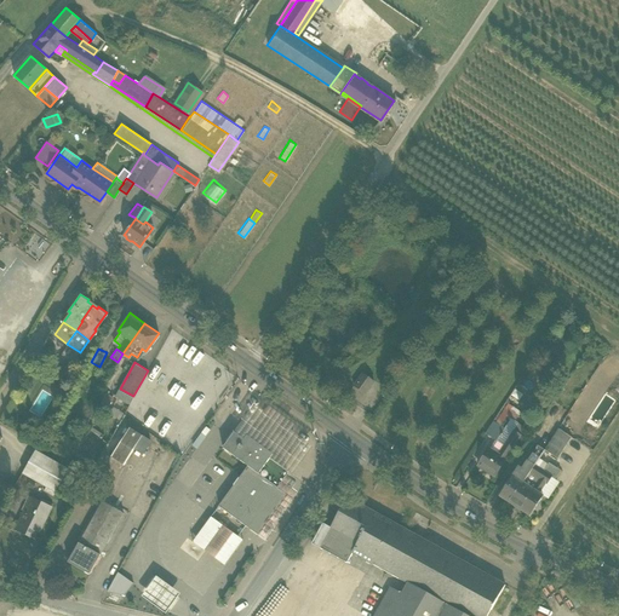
[(353,385),(364,392),(373,379),(362,372),(353,385)]
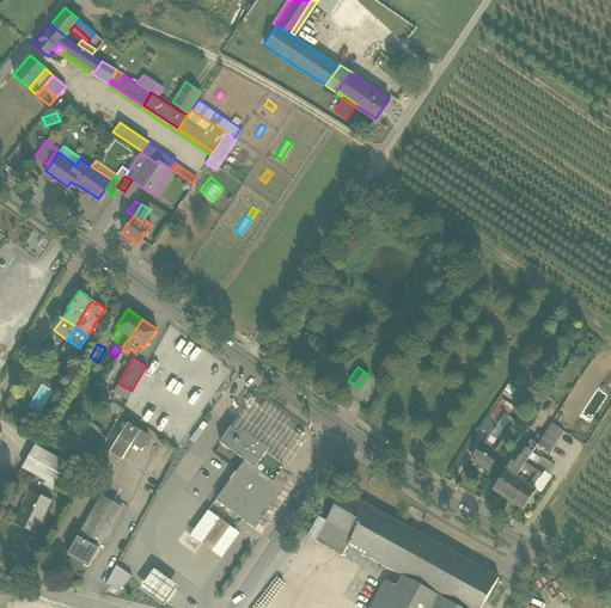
[(260,404),(250,398),(231,424),(240,431),(243,428),(268,447),(266,450),(281,462),(288,467),(307,440),(286,423),(291,418),(263,399),(260,404)]
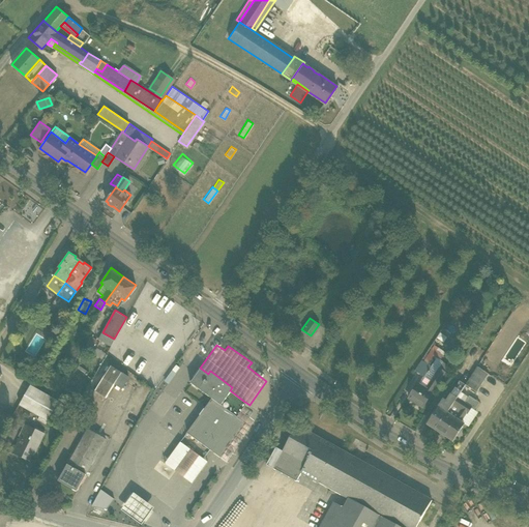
[(414,369),(424,376),(431,366),(420,358),(414,369)]
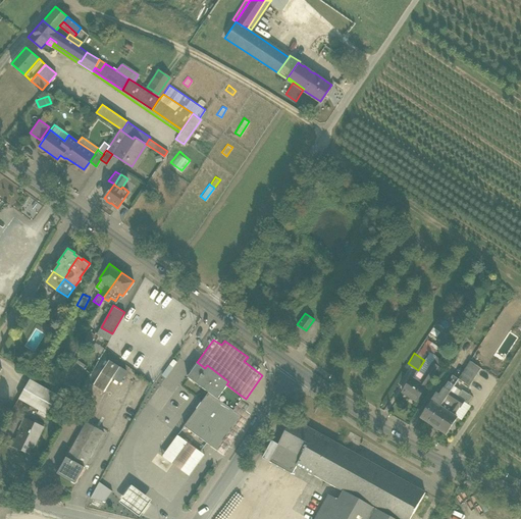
[(459,375),(470,382),(482,364),(471,357),(459,375)]
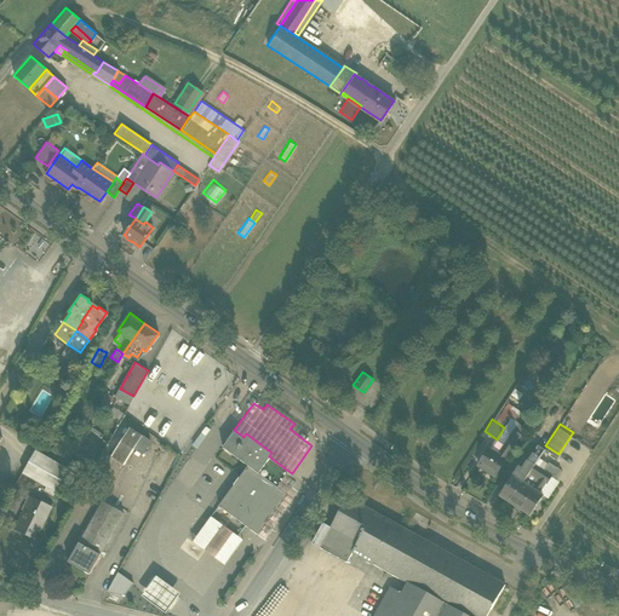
[(110,455),(122,464),(133,447),(141,435),(129,426),(110,455)]
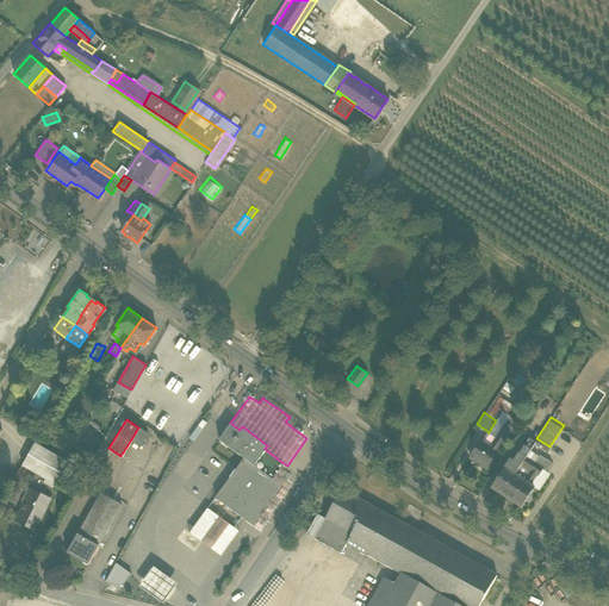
[(230,423),(218,438),(243,456),(254,464),(265,449),(267,445),(242,426),(240,430),(230,423)]
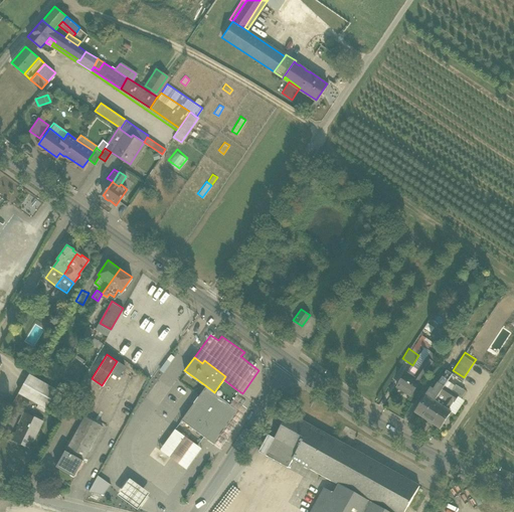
[(425,368),(430,371),(434,364),(424,358),(420,364),(425,368)]
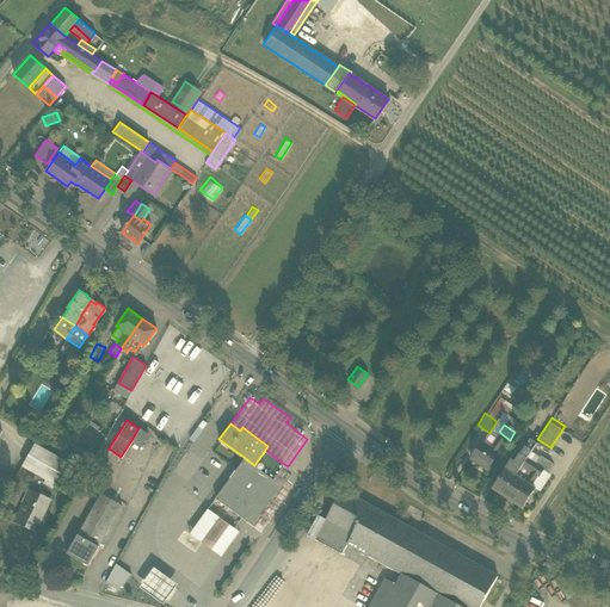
[(0,500),(13,478),(0,470),(0,432),(1,429),(0,428),(0,500)]
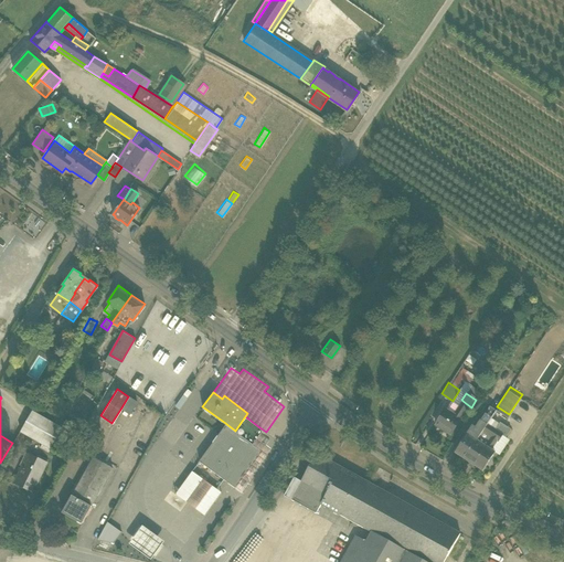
[(137,402),(128,396),(121,407),(129,413),(137,402)]
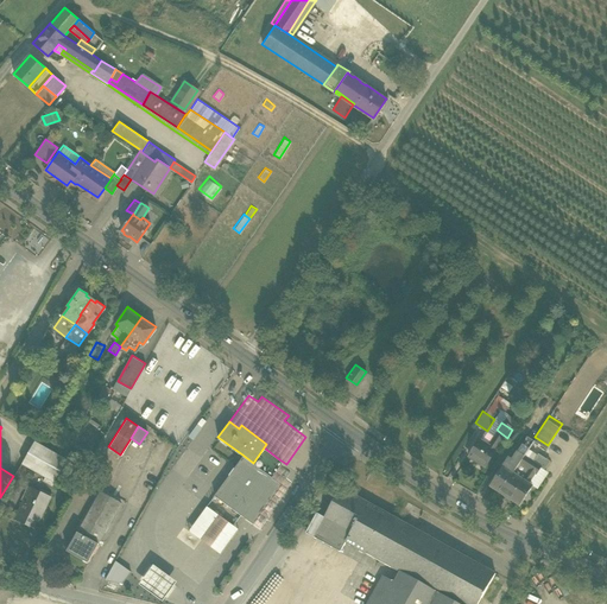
[(468,455),(484,464),(503,434),(497,430),(487,444),(479,438),(468,455)]
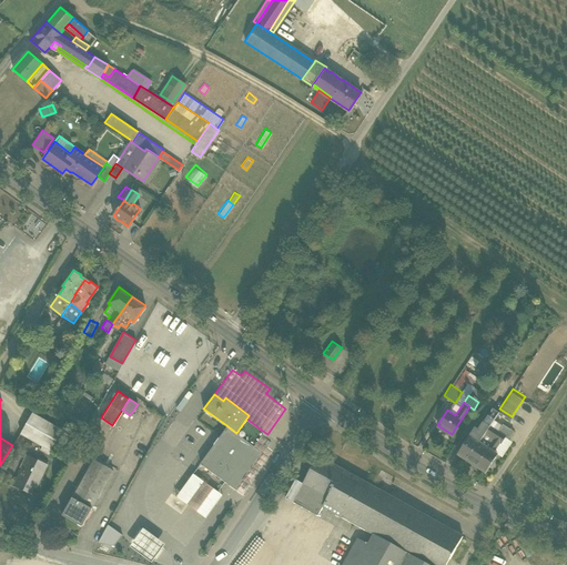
[(489,412),(495,415),(499,409),(494,404),(489,412)]
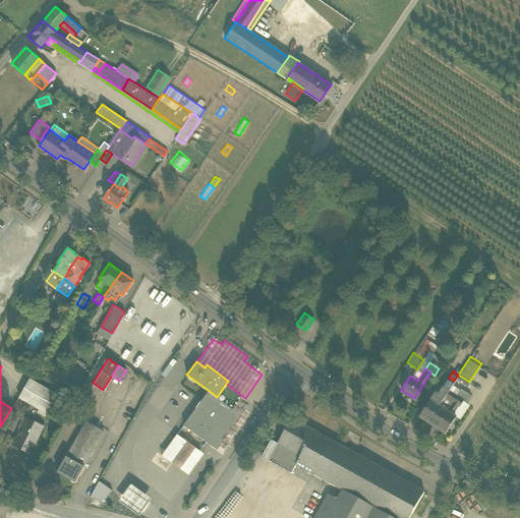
[(18,397),(46,412),(57,393),(30,377),(18,397)]
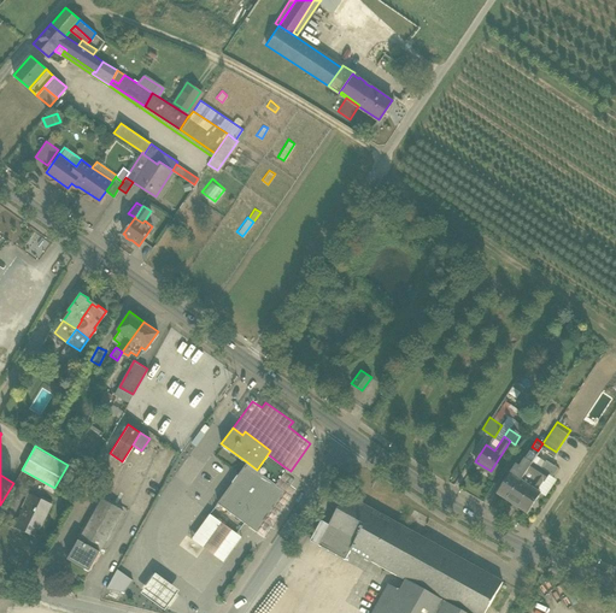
[(524,457),(532,460),(537,454),(528,449),(524,457)]
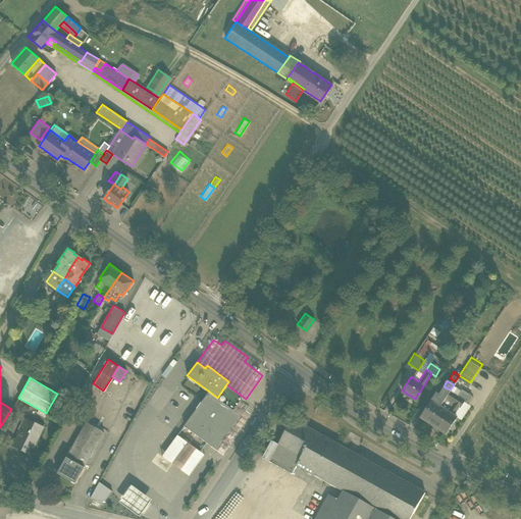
[(208,391),(184,425),(195,433),(209,444),(235,409),(241,400),(242,399),(242,397),(241,396),(241,395),(240,395),(226,384),(217,398),(208,391)]
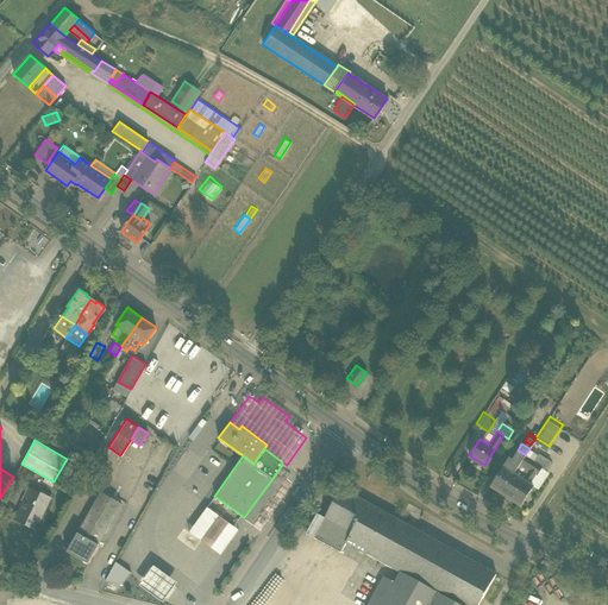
[(489,485),(500,491),(513,472),(519,462),(525,454),(518,451),(513,458),(513,459),(507,468),(502,466),(489,485)]
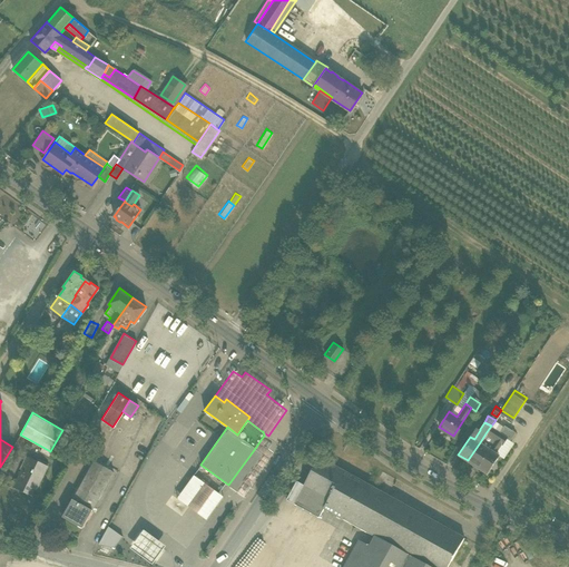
[(507,436),(491,426),(486,433),(493,439),(501,443),(507,436)]
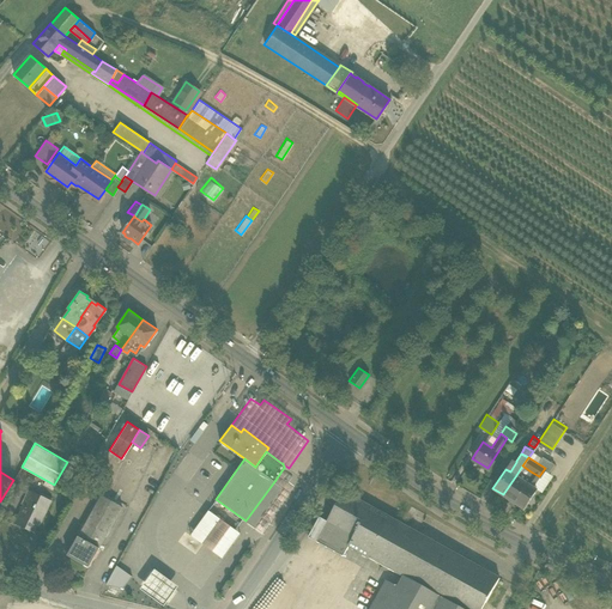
[(255,527),(260,530),(294,485),(283,477),(286,473),(283,469),(276,480),(246,521),(255,528),(255,527)]
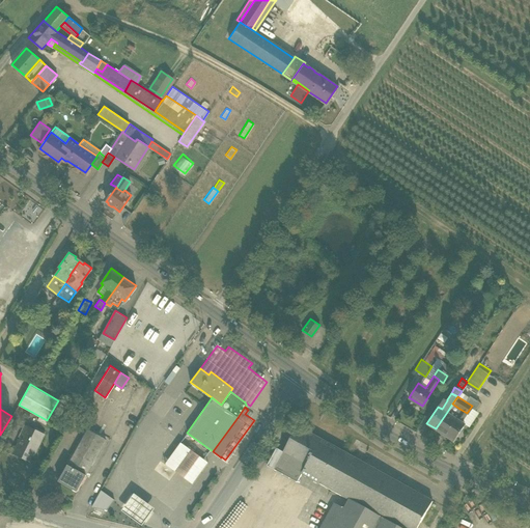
[(455,417),(447,412),(436,428),(452,440),(464,423),(463,422),(464,420),(462,419),(467,413),(459,409),(455,415),(456,416),(455,417)]
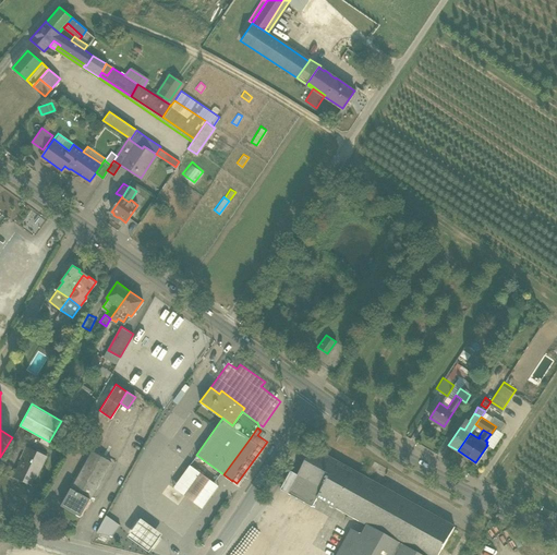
[(13,475),(28,483),(33,473),(31,472),(34,465),(39,467),(46,455),(27,446),(13,475)]
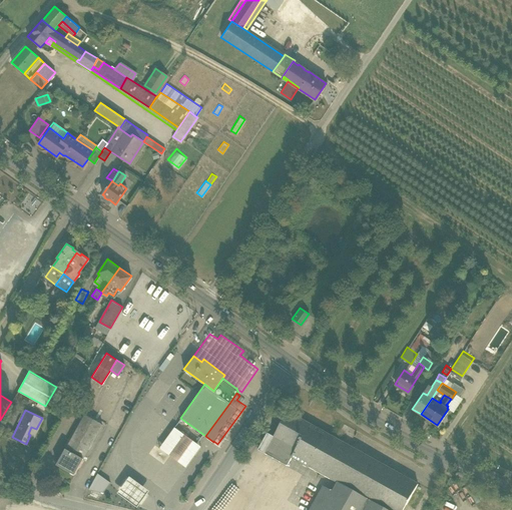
[(320,472),(337,482),(388,509),(402,509),(417,483),(287,410),(273,435),(274,436),(295,448),(291,456),(320,472)]
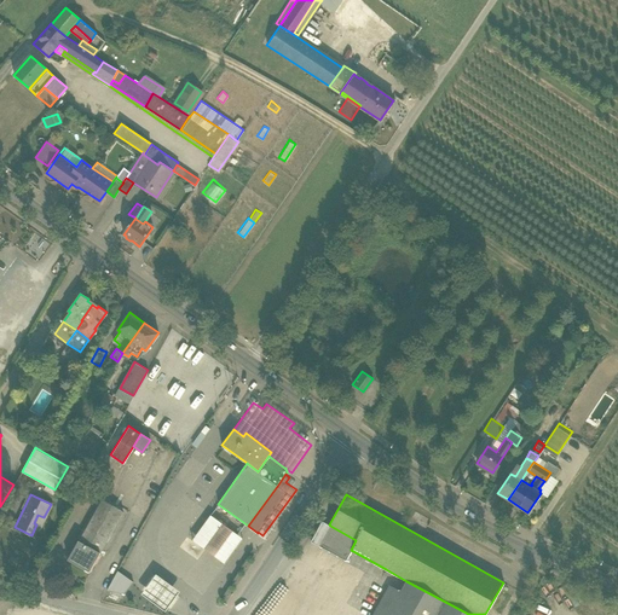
[(78,540),(99,552),(123,510),(102,499),(78,540)]
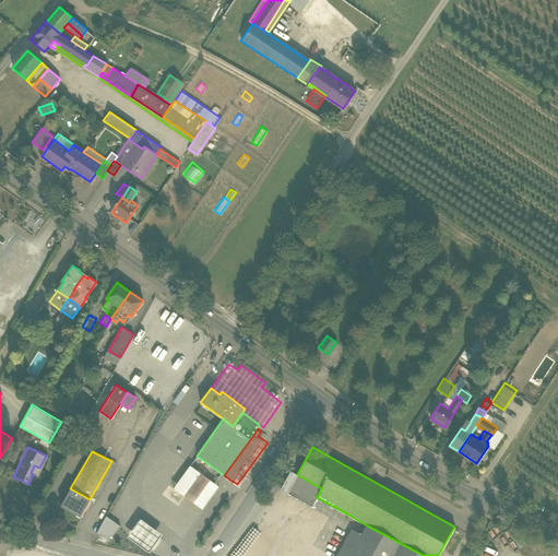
[(202,508),(218,485),(190,464),(174,487),(202,508)]
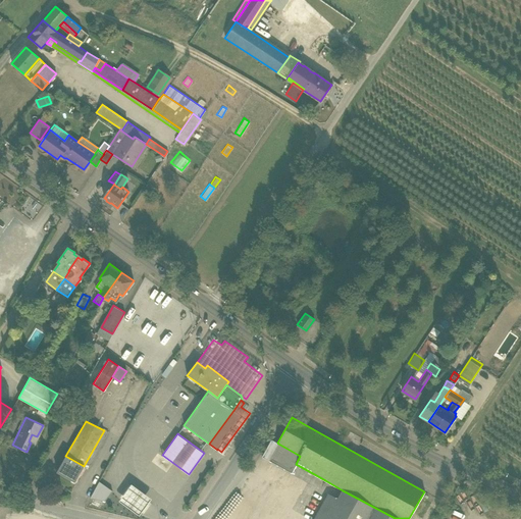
[(278,444),(277,443),(271,439),(261,456),(268,460),(278,444)]
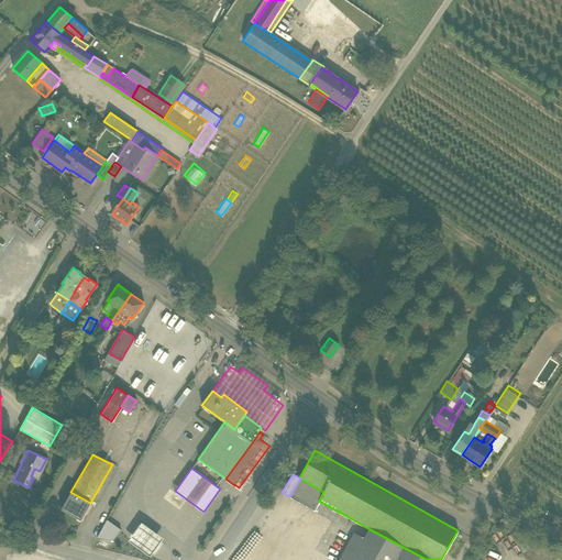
[(315,509),(319,501),(323,492),(300,479),(289,496),(315,509)]
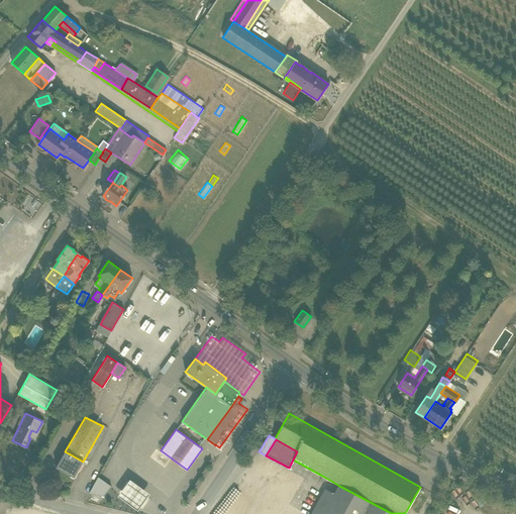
[(57,467),(75,476),(83,461),(65,451),(57,467)]
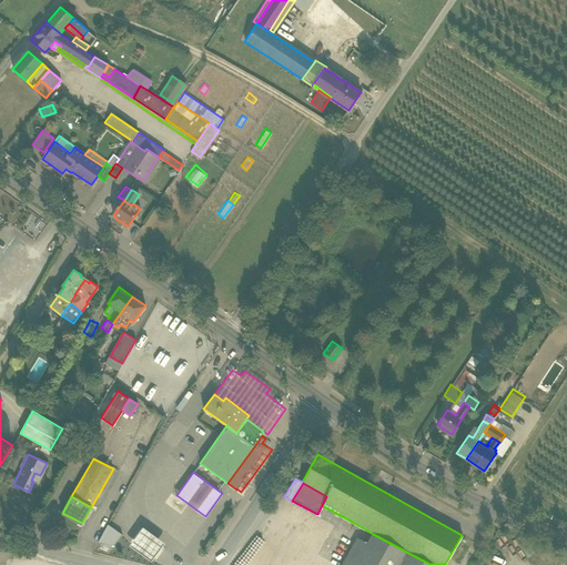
[(81,525),(82,523),(62,513),(61,514),(81,525)]
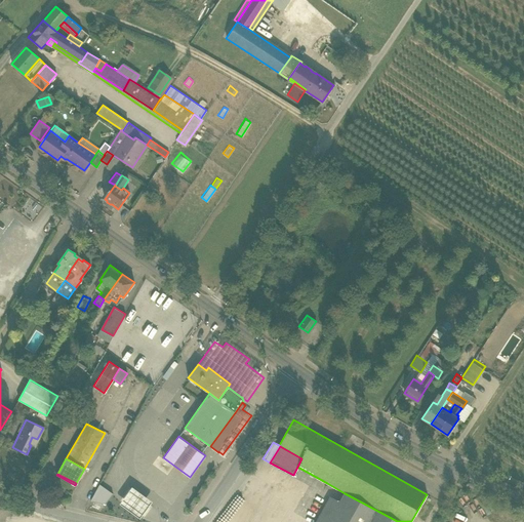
[(99,483),(90,499),(105,503),(112,492),(99,483)]
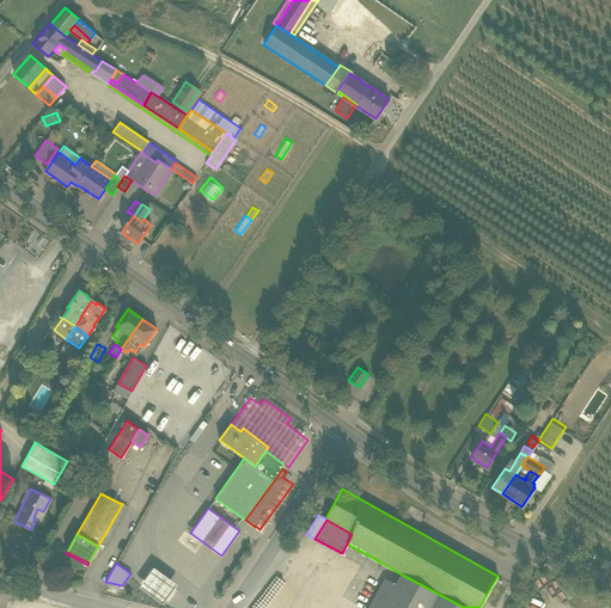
[(177,584),(154,567),(140,587),(163,603),(177,584)]
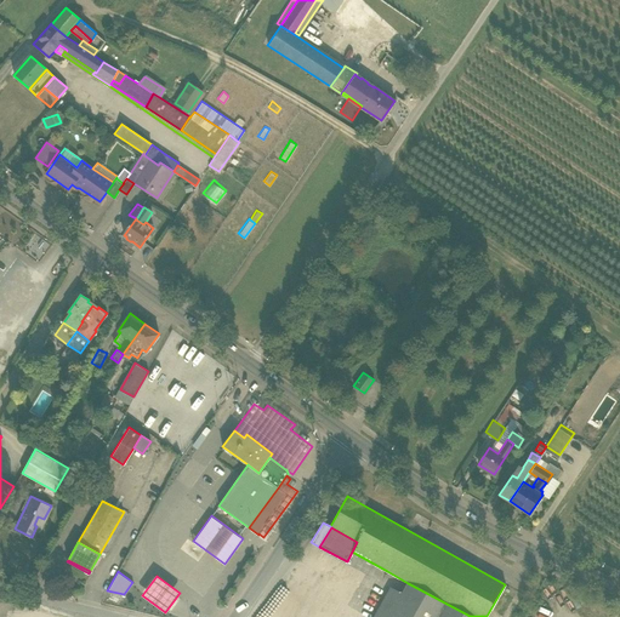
[(470,616),(408,583),(402,593),(391,587),(373,616),(470,616)]
